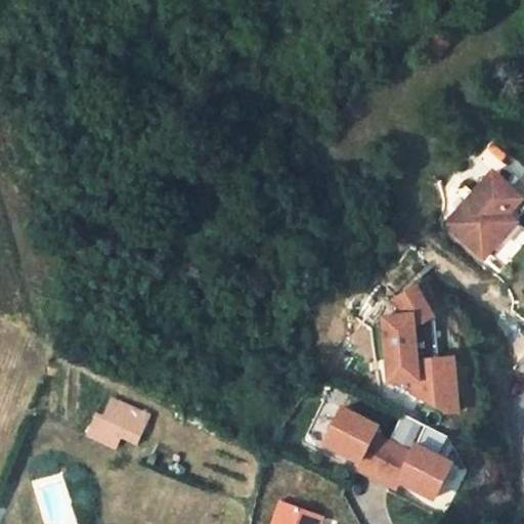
[(523,197),(523,192),(497,169),(449,221),(486,255),(510,230),(500,222),(512,211),(523,197)]
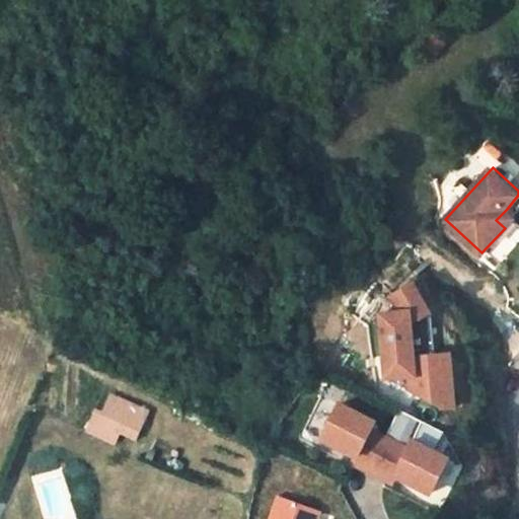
[(496,220),(505,228),(515,216),(507,209),(496,220)]
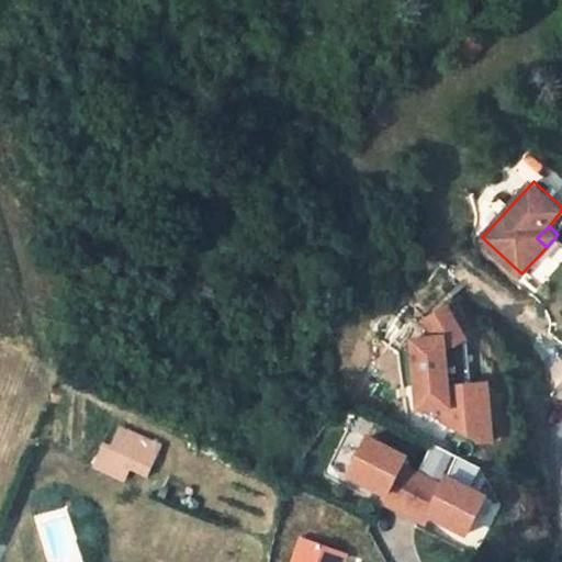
[(439,337),(414,339),(420,407),(446,405),(447,422),(482,440),(493,439),(489,380),(473,382),(449,383),(446,350),(467,338),(449,306),(428,318),(439,337)]
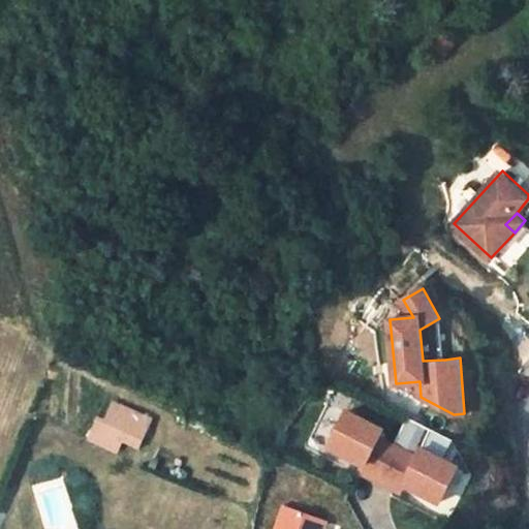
[(419,330),(423,361),(445,360),(441,317),(439,318),(419,330)]
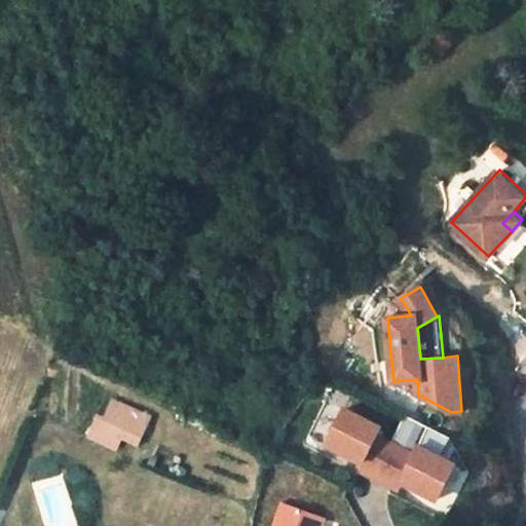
[(152,421),(114,404),(101,431),(139,451),(152,421)]
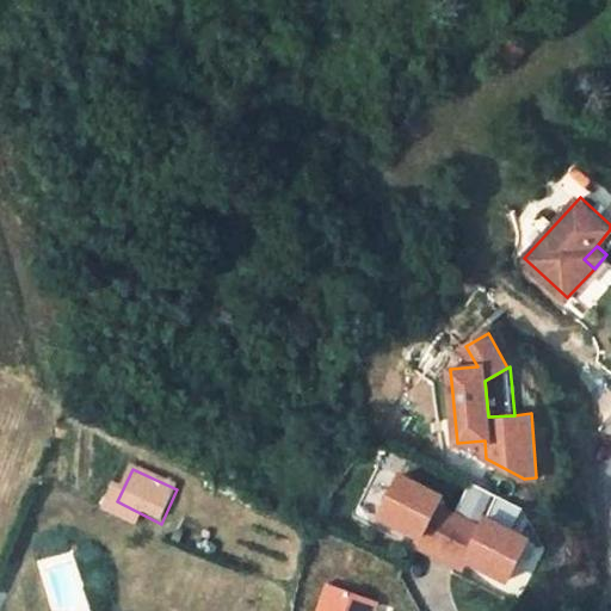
[(443,495),(402,474),(381,516),(423,536),(418,543),(440,555),(461,516),(438,505),(443,495)]
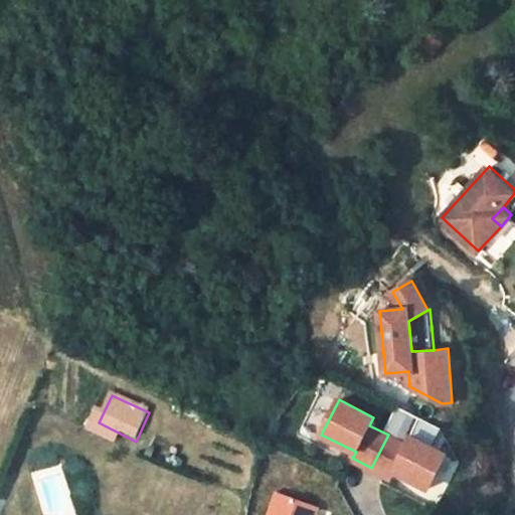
[(406,445),(388,435),(371,468),(391,478),(394,471),(428,488),(446,454),(411,436),(406,445)]
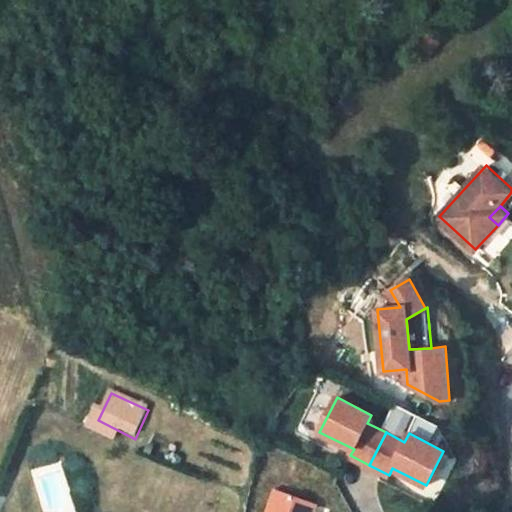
[(311,511),(314,504),(272,489),(264,511),(311,511)]
